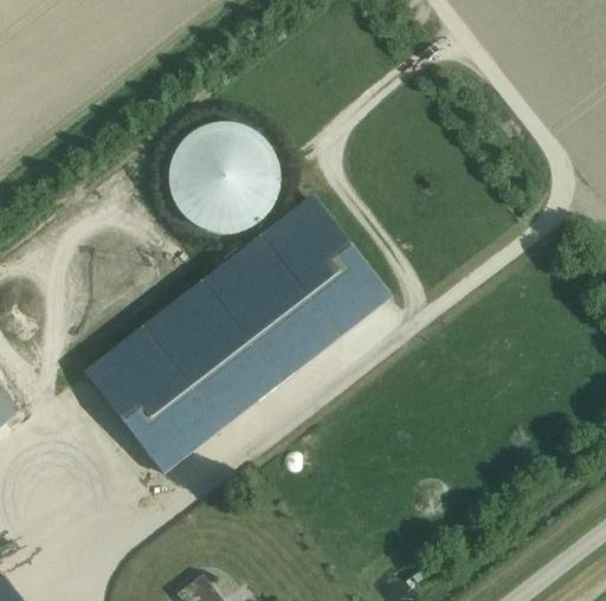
[(260,218),(264,215),(268,212),(270,207),(272,204),(275,199),(277,195),(278,191),(279,186),(279,181),(281,176),(279,172),(279,167),(278,162),(277,157),(275,153),(272,149),(270,144),(268,141),(264,137),(260,134),(257,131),(253,128),(249,125),(244,124),(240,123),(236,122),(231,121),(226,121),(221,121),(217,121),(212,122),(207,123),(202,125),(198,127),(194,129),(191,133),(187,135),(184,139),(180,142),(178,147),(175,150),(173,155),(172,160),(171,165),(169,169),(169,174),(169,179),(169,183),(171,188),(172,193),(173,196),(175,201),(178,206),(180,209),(184,213),(187,217),(191,220),(194,223),(198,225),(202,227),(207,228),(212,230),(217,231),(221,232),(226,232),(231,231),(236,231),(240,230),(244,228),(249,226),(253,224),(257,221),(260,218)]
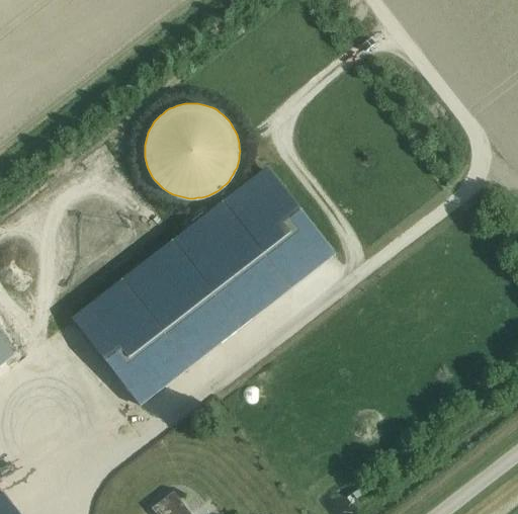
[(74,317),(140,404),(333,256),(267,169),(74,317)]
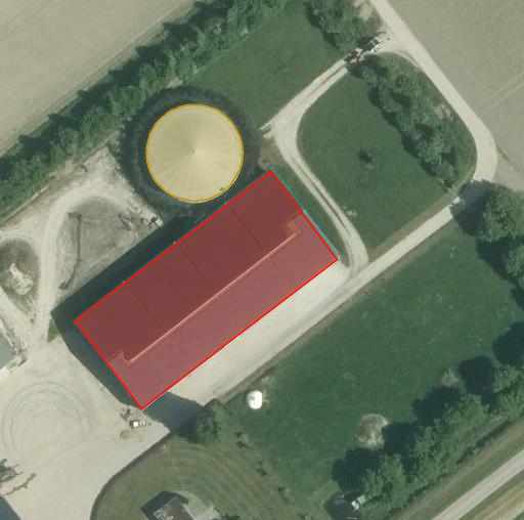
[(0,340),(0,367),(13,358),(0,340)]
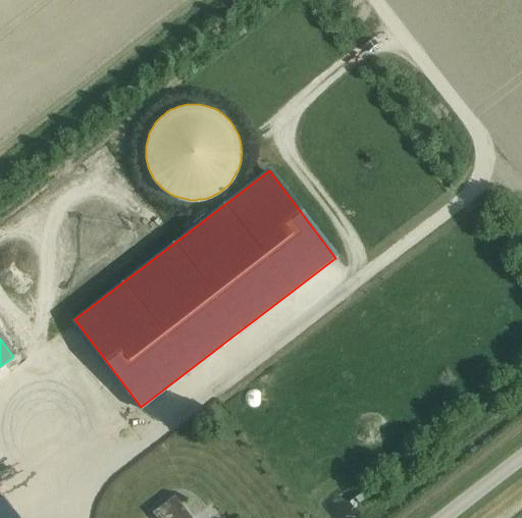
[(0,517),(21,517),(2,494),(0,495),(0,517)]
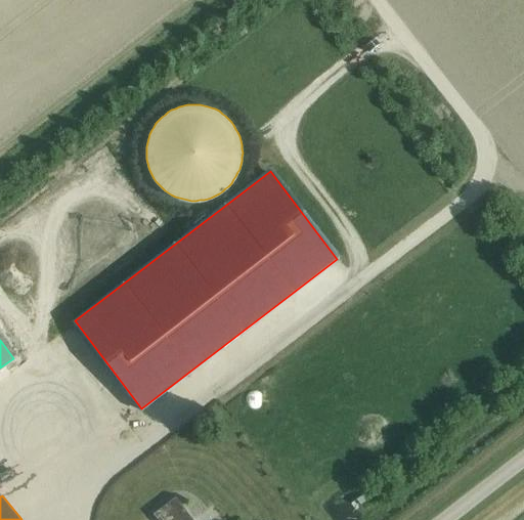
[(192,519),(185,510),(186,509),(176,495),(154,512),(160,519),(192,519)]
